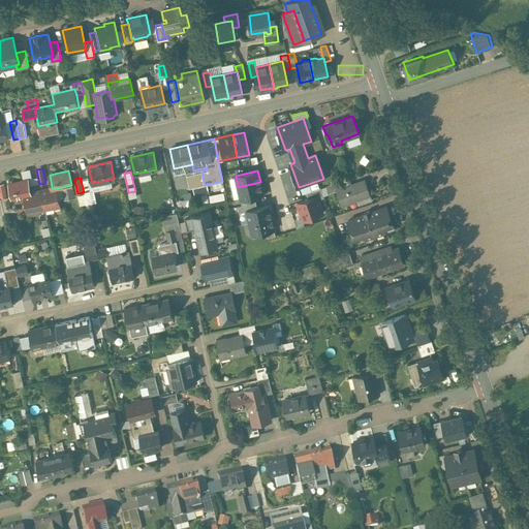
[(182,178),(169,180),(173,191),(185,189),(184,185),(182,178)]
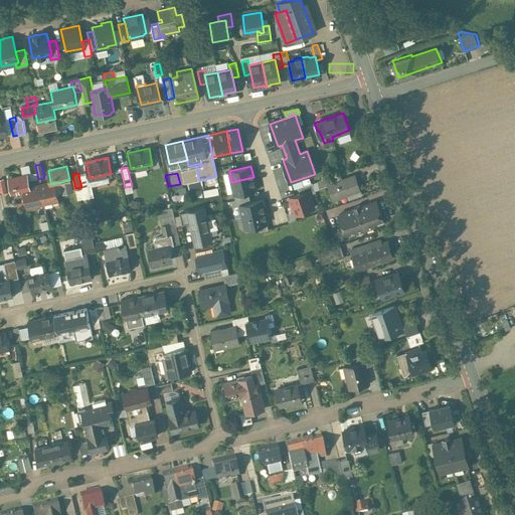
[(84,174),(78,175),(81,187),(81,191),(83,198),(90,197),(84,174)]
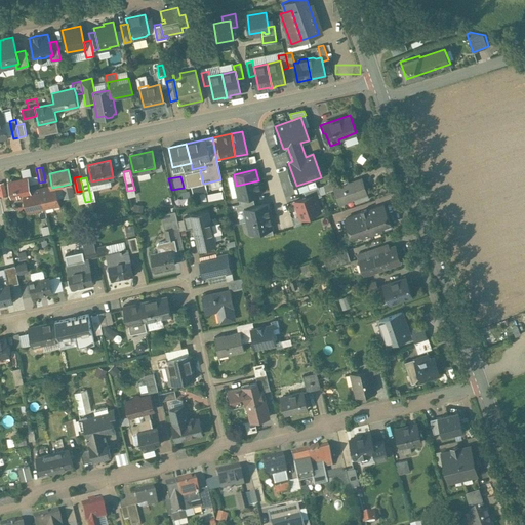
[(28,178),(8,183),(11,194),(7,195),(10,208),(27,205),(25,194),(31,193),(30,186),(28,178)]
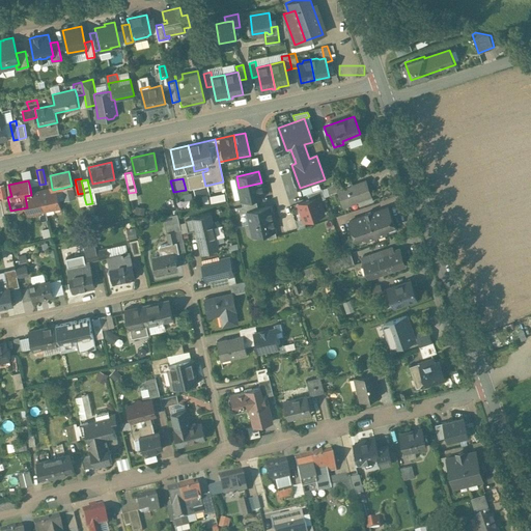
[(341,189),(338,190),(338,191),(343,205),(371,196),(365,180),(341,189)]
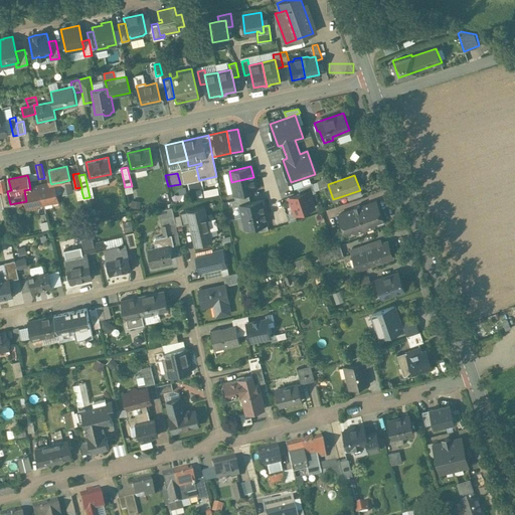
[(255,189),(253,177),(231,182),(234,194),(248,191),(255,189)]
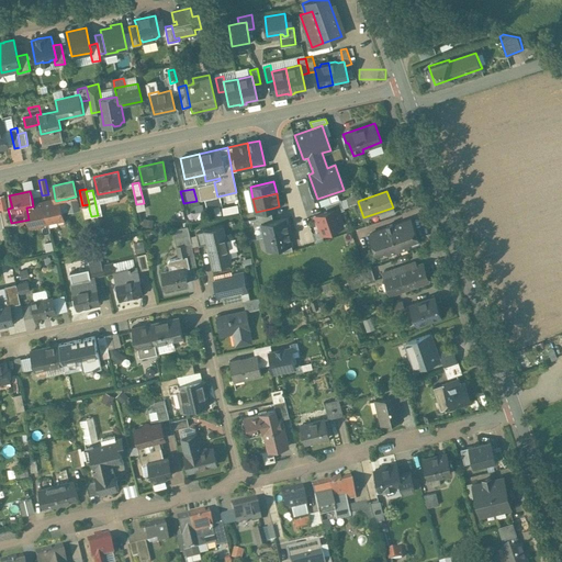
[(349,197),(347,197),(349,205),(358,202),(358,201),(361,200),(359,193),(349,197)]
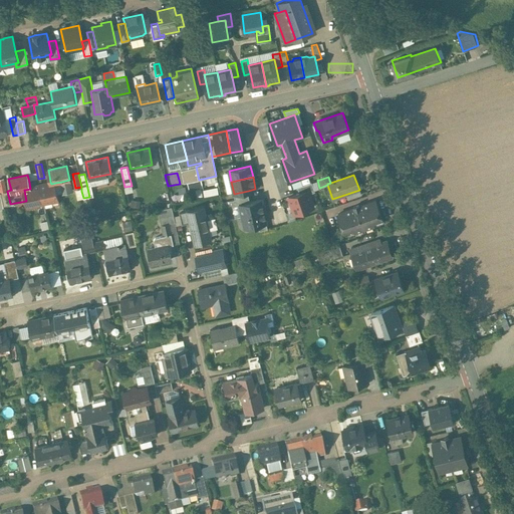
[(69,180),(61,182),(62,190),(63,193),(72,191),(69,180)]
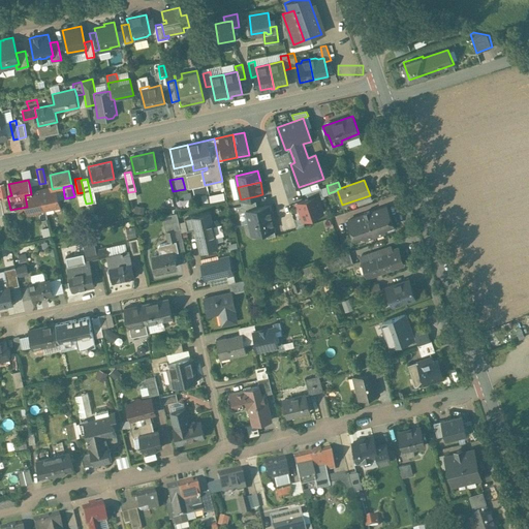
[(40,189),(33,191),(34,187),(34,186),(30,187),(31,194),(25,195),(27,207),(29,217),(38,215),(37,211),(44,209),(40,189)]
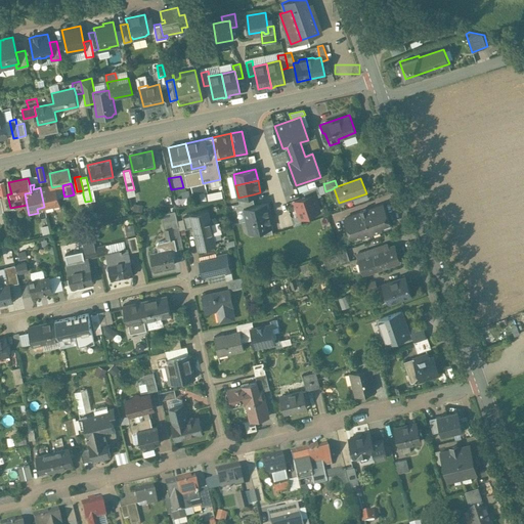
[(51,185),(40,187),(44,207),(53,206),(54,210),(60,208),(56,186),(52,187),(51,185)]
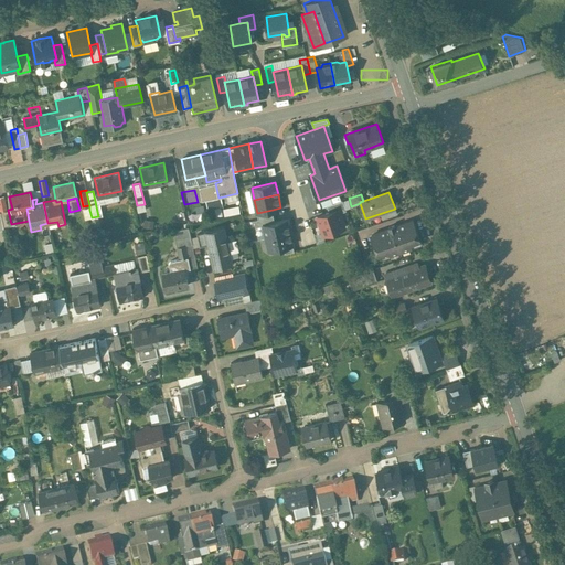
[(339,209),(340,213),(347,211),(343,201),(327,206),(329,212),(339,209)]
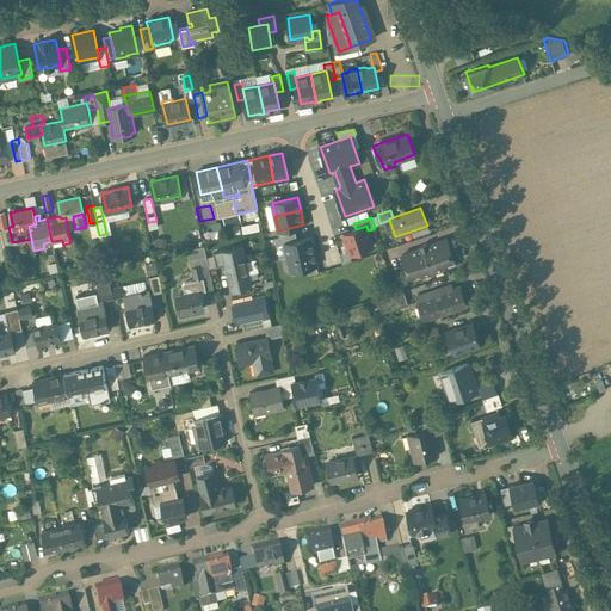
[(245,233),(261,229),(259,221),(242,224),(245,233)]
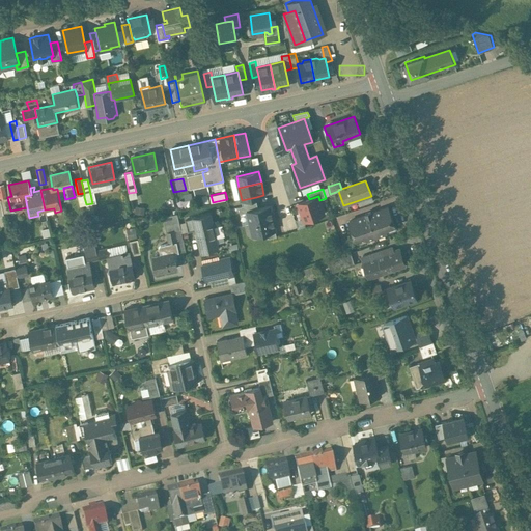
[(309,199),(298,203),(304,221),(324,214),(319,200),(318,196),(309,199)]
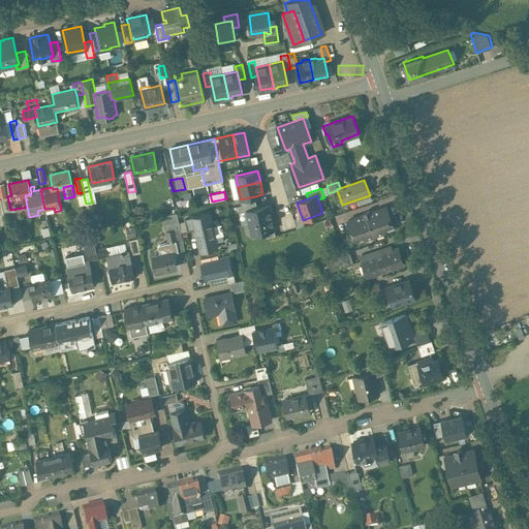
[(7,196),(0,198),(3,212),(4,212),(10,210),(7,196)]
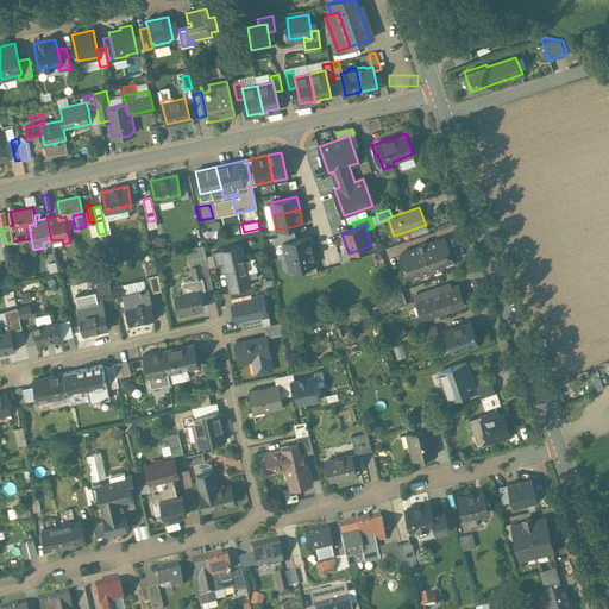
[(294,226),(277,230),(278,237),(295,233),(294,226)]
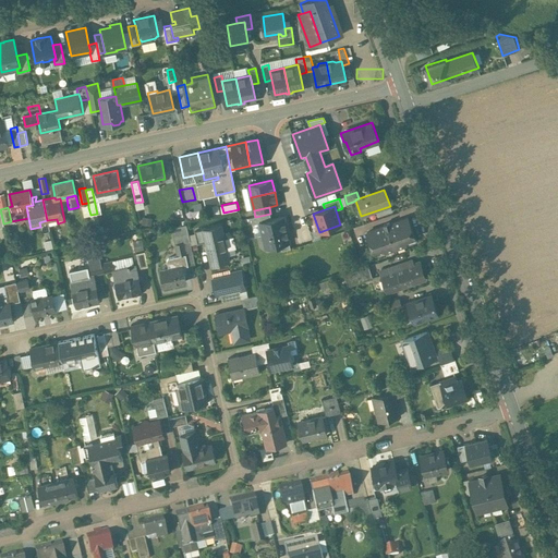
[(270,214),(255,217),(251,217),(253,225),(261,222),(271,219),(270,214)]
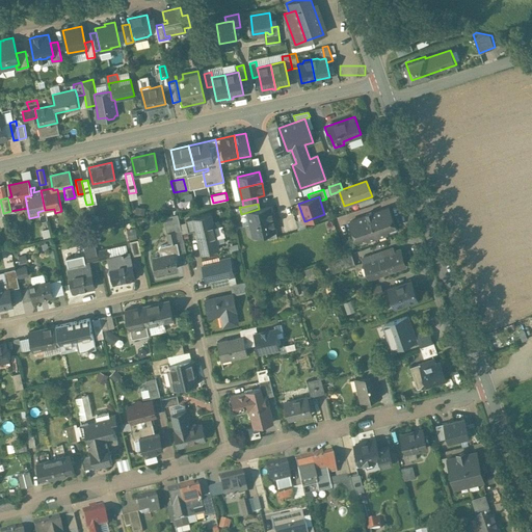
[(259,209),(248,212),(250,223),(273,218),(270,207),(259,209)]
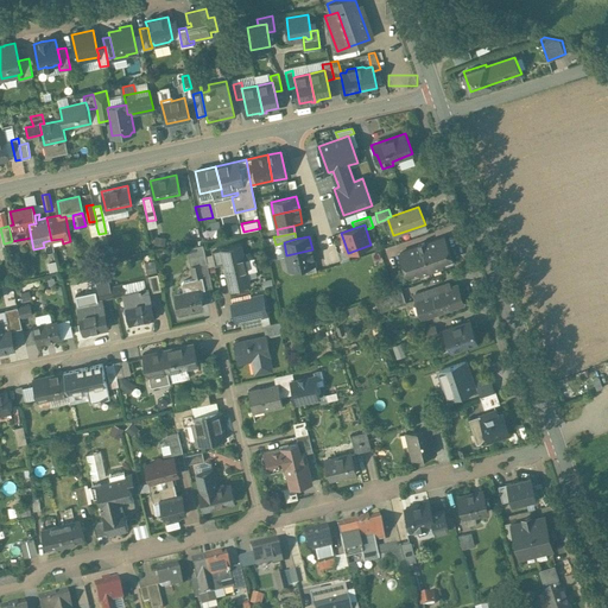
[(425,244),(425,242),(418,244),(419,246),(400,253),(407,273),(418,270),(420,274),(443,266),(441,263),(453,258),(444,238),(425,244)]
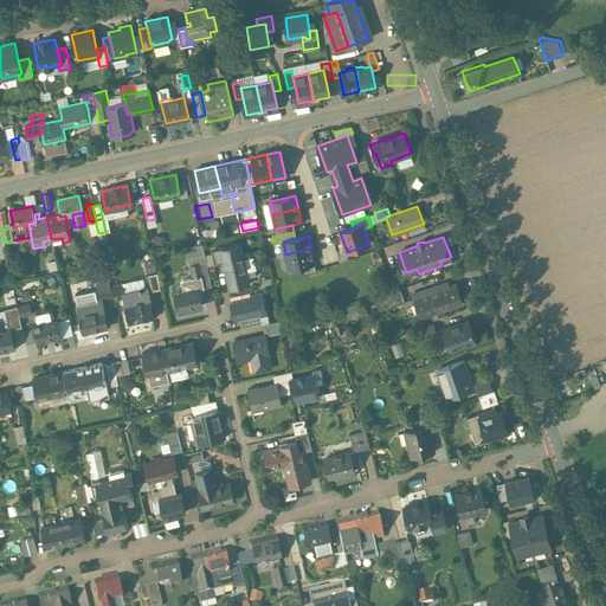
[(239,244),(221,249),(224,260),(224,262),(230,288),(249,284),(246,271),(244,260),(239,244)]
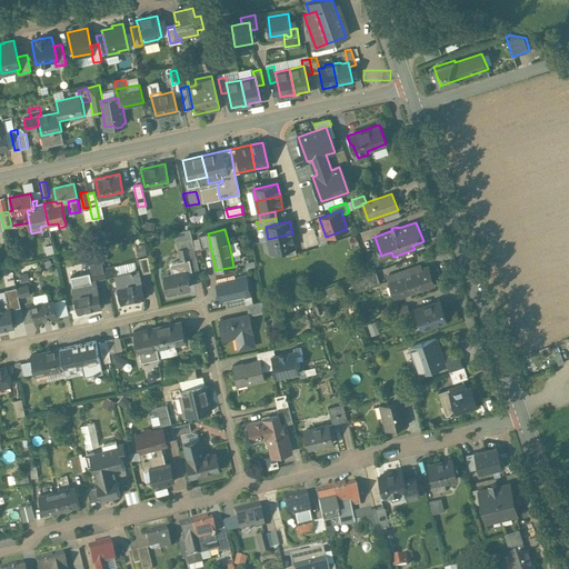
[(190,230),(176,235),(181,261),(189,259),(192,270),(199,269),(195,249),(192,240),(190,230)]
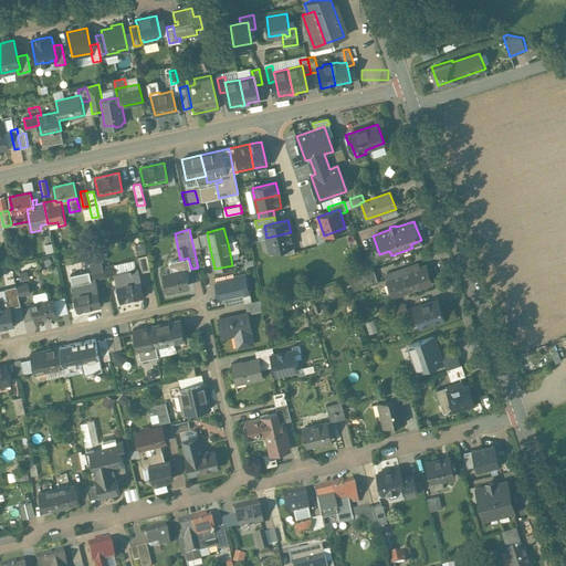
[(207,232),(198,233),(199,238),(201,245),(201,247),(209,244),(209,243),(207,232)]
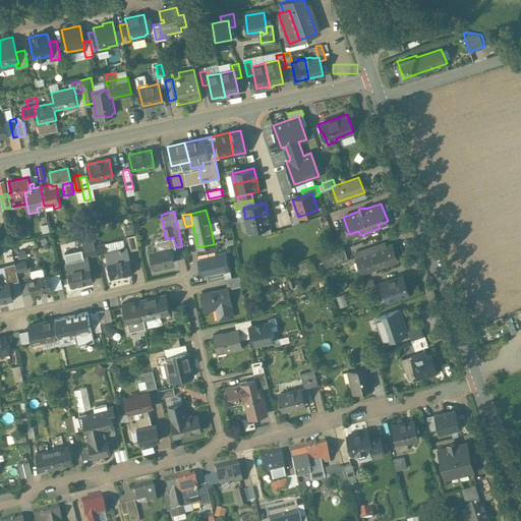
[(270,226),(268,214),(245,219),(248,231),(262,228),(270,226)]
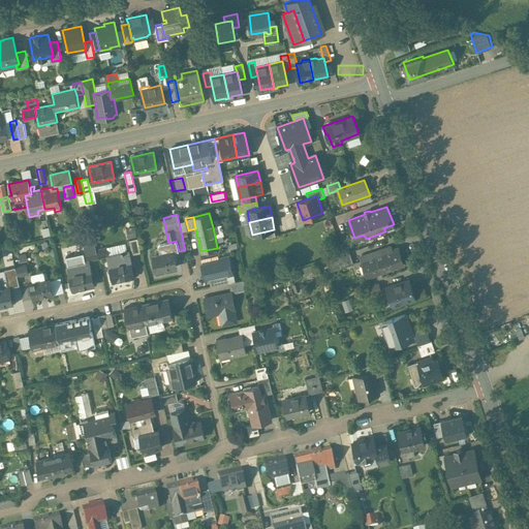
[(186,222),(179,223),(181,231),(188,229),(186,222)]
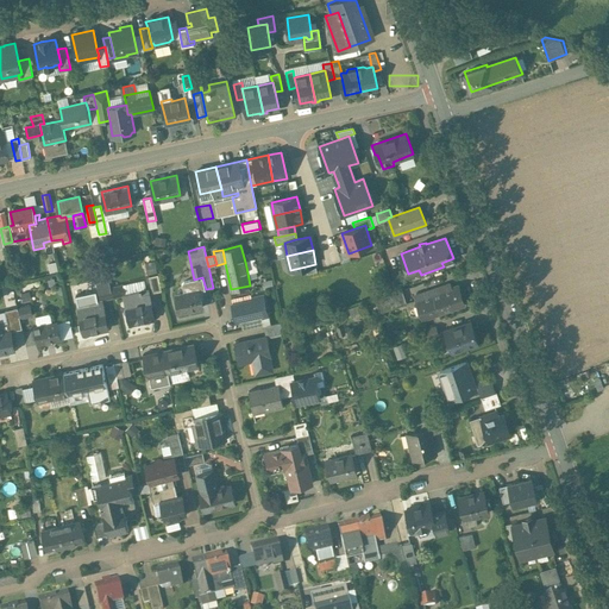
[(256,259),(245,262),(248,272),(258,269),(256,259)]
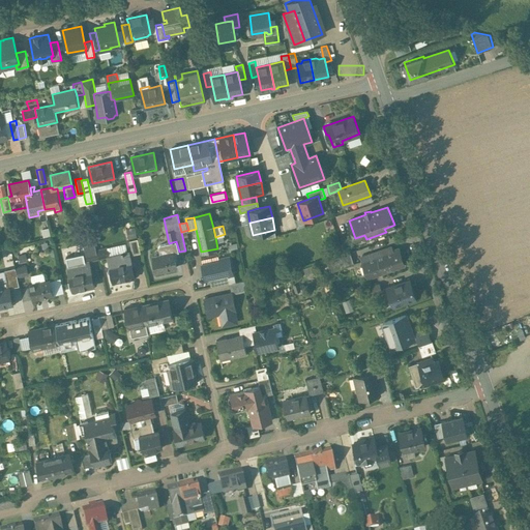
[(141,253),(138,239),(129,240),(133,255),(141,253)]
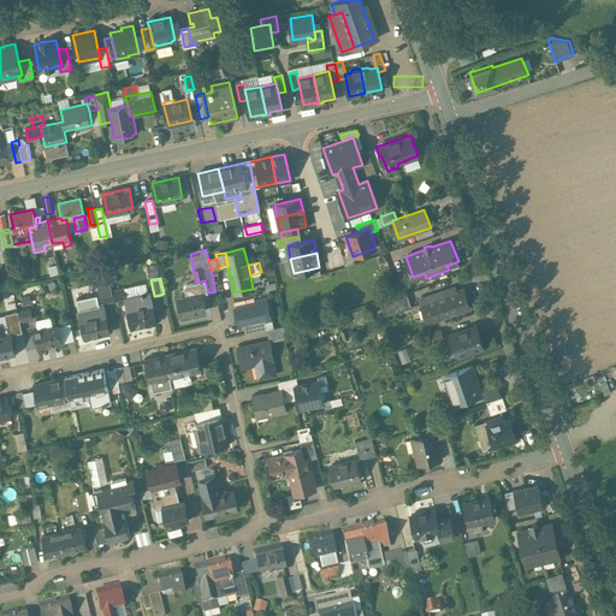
[(205,280),(196,283),(185,284),(184,288),(187,297),(201,294),(201,295),(208,292),(205,280)]
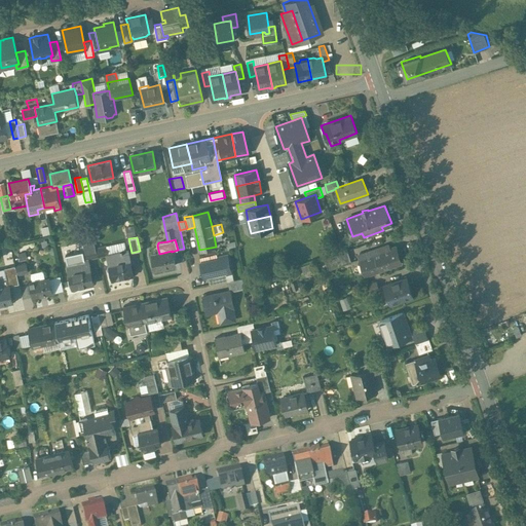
[(389,245),(359,255),(366,275),(403,263),(398,247),(390,249),(389,245)]
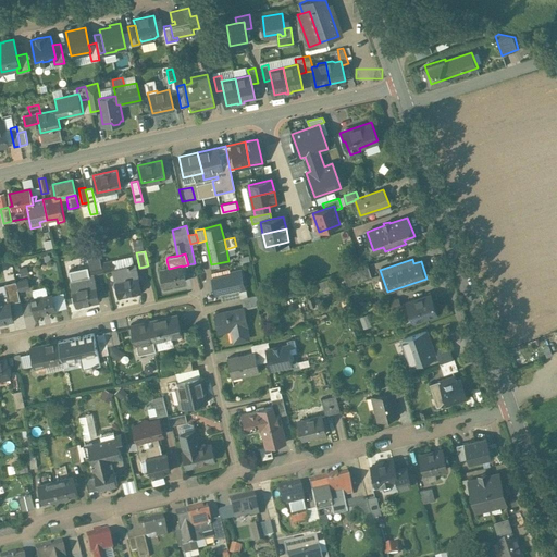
[(112,260),(101,262),(103,272),(114,270),(113,269),(114,269),(112,260)]
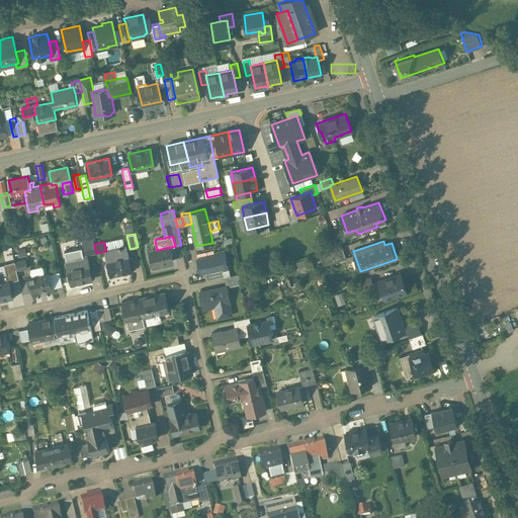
[(94,244),(83,247),(85,255),(96,253),(94,244)]
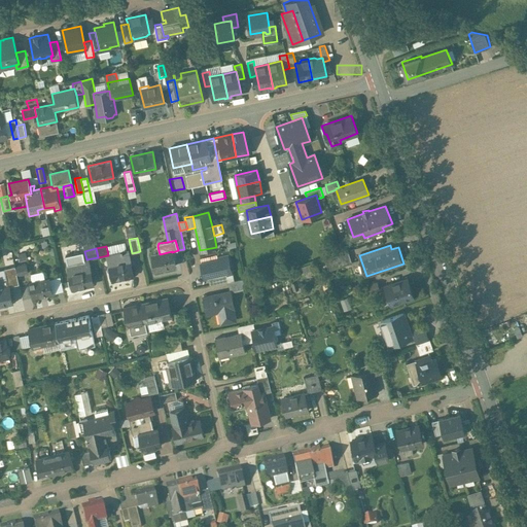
[(349,249),(325,257),(329,270),(353,261),(349,249)]
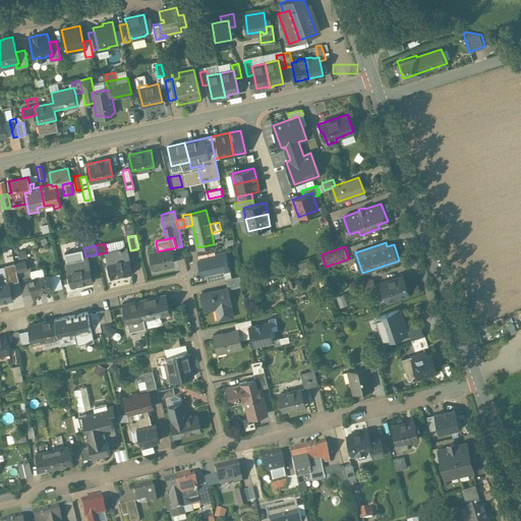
[(107,251),(106,251),(107,252),(112,276),(131,272),(126,247),(107,251)]
